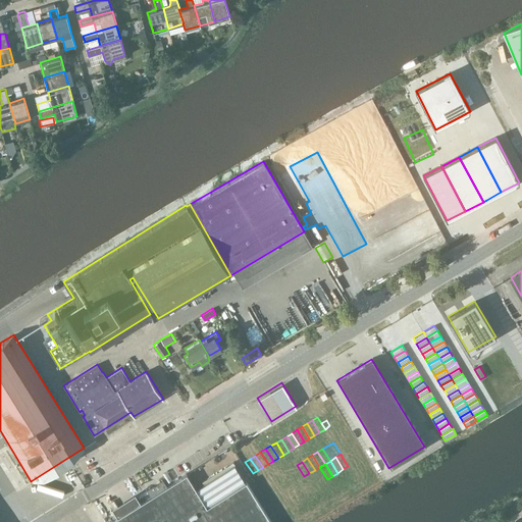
[(270,521),(246,481),(245,482),(233,465),(196,489),(187,474),(166,486),(162,480),(147,489),(151,497),(116,517),(119,521),(270,521)]
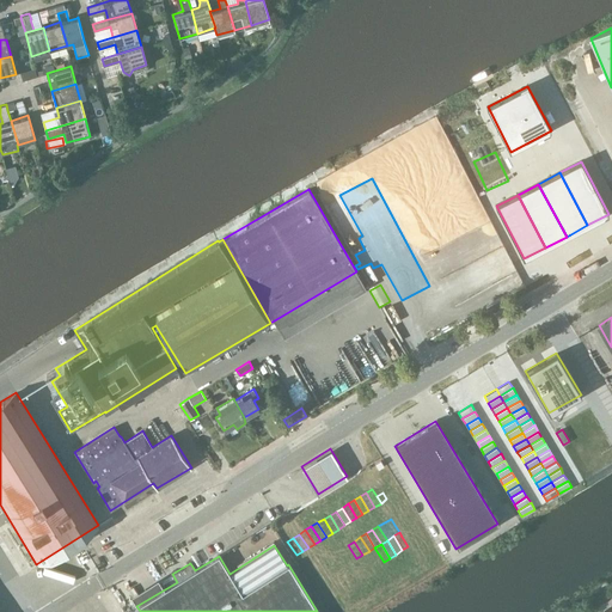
[(348,545),(342,549),(350,562),(356,558),(348,545)]
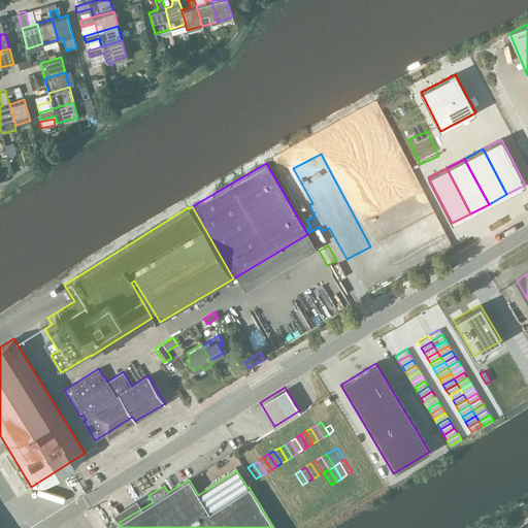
[(323,472),(319,475),(326,488),(331,485),(323,472)]
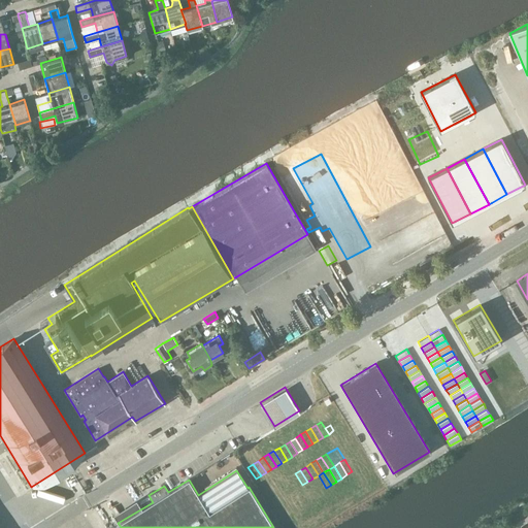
[(295,473),(290,476),(297,489),(302,485),(295,473)]
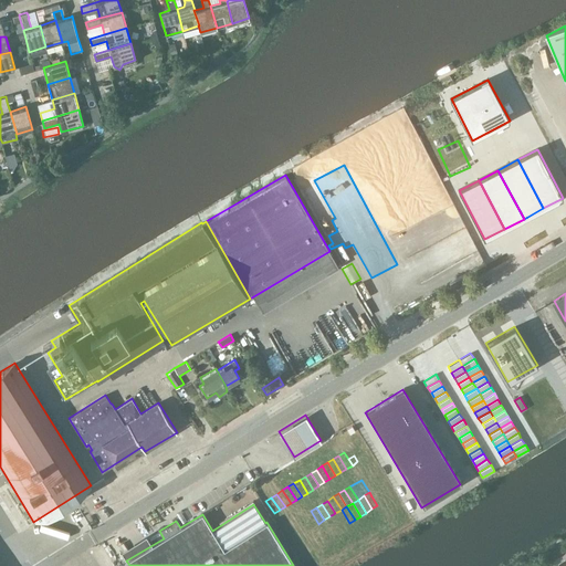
[(342,510),(335,513),(344,526),(349,523),(342,510)]
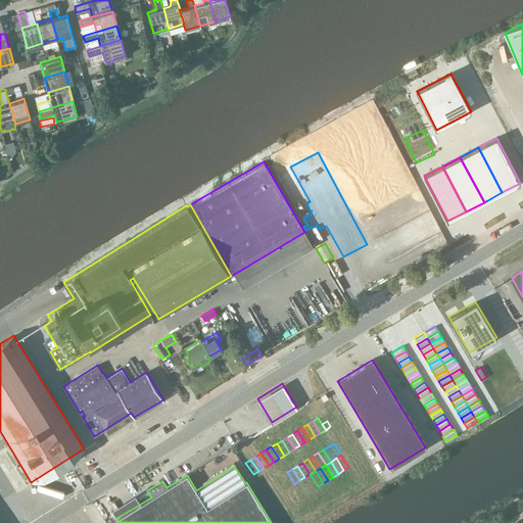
[(287,472),(282,475),(289,487),(294,484),(287,472)]
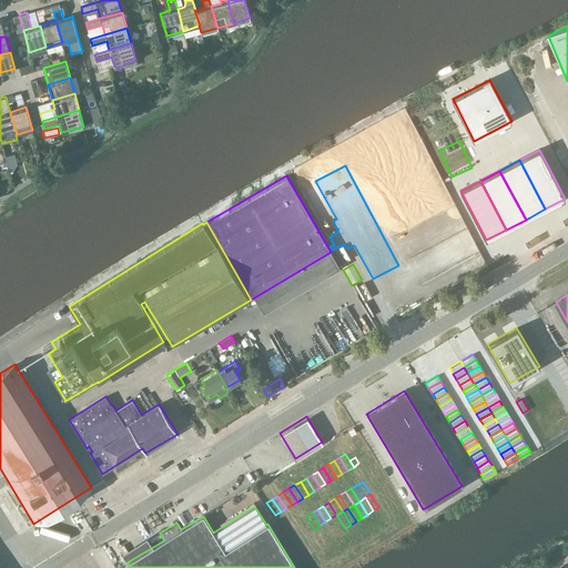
[(401,514),(395,517),(398,523),(404,519),(401,514)]
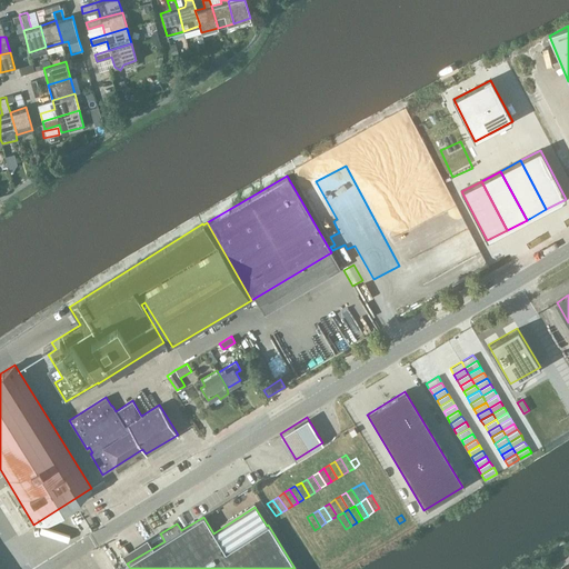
[(337,516),(331,519),(340,532),(346,529),(337,516)]
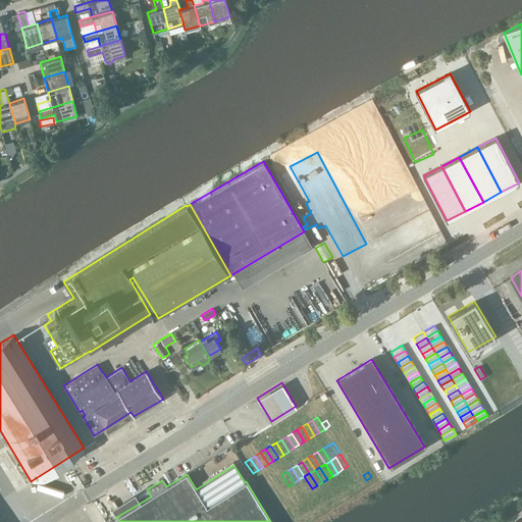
[(281,474),(276,477),(283,489),(289,486),(281,474)]
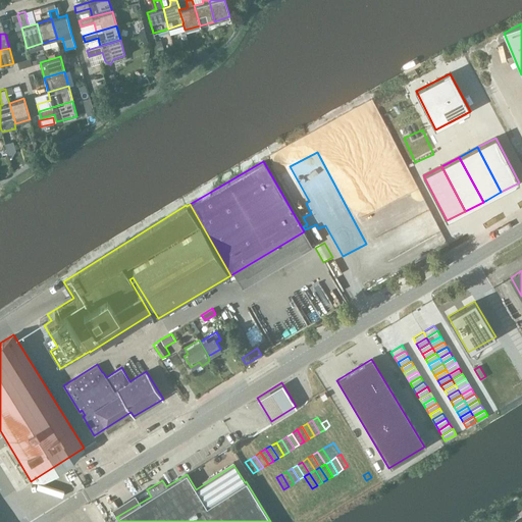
[(363,475),(358,478),(365,490),(370,487),(368,483),(366,480),(363,475)]
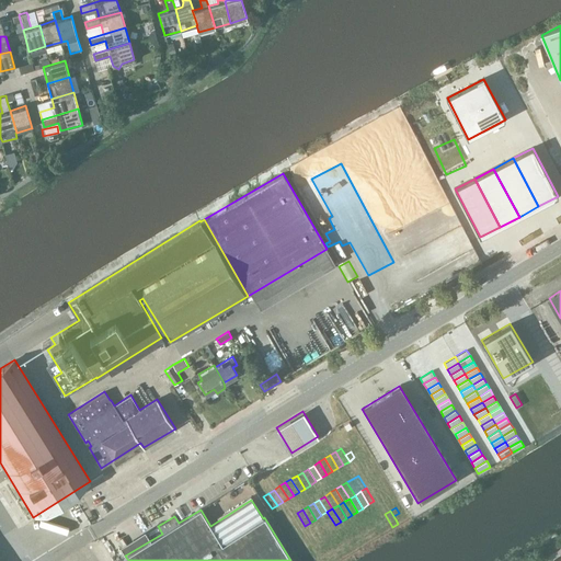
[(327,512),(321,515),(330,528),(335,525),(327,512)]
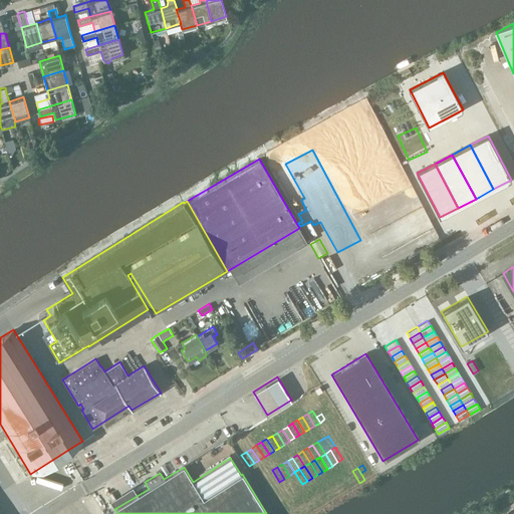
[(272,470),(267,473),(274,485),(279,482),(272,470)]
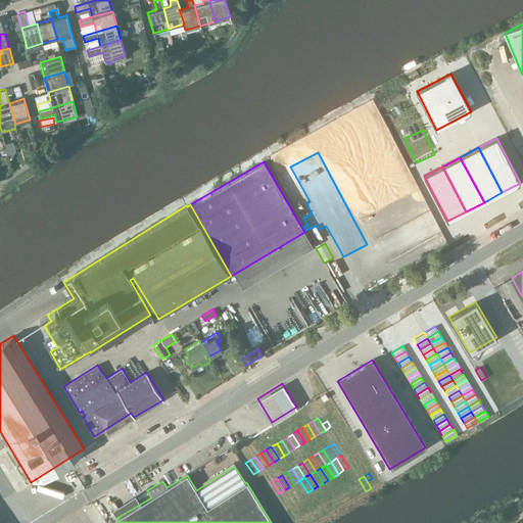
[(359,479),(353,482),(361,494),(366,491),(359,479)]
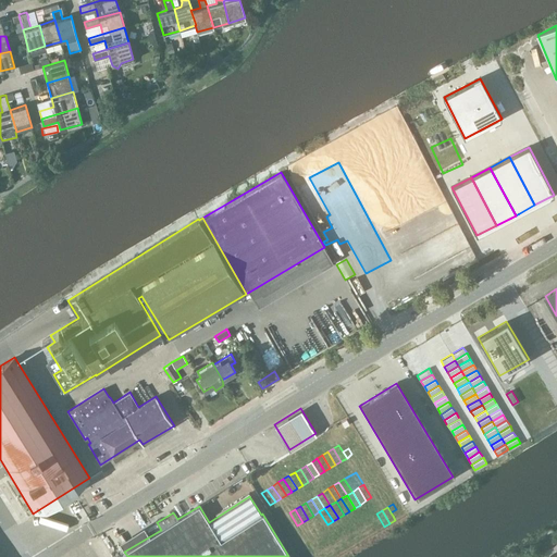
[(319,511),(313,516),(322,528),(327,524),(319,511)]
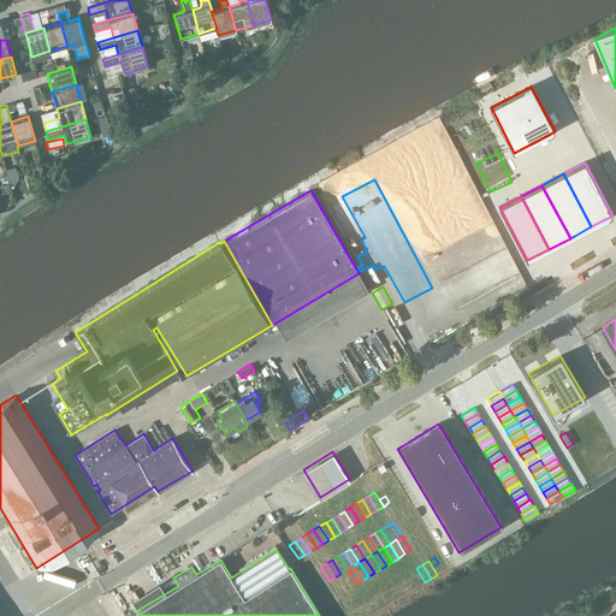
[(320,567),(314,572),(323,585),(329,581),(320,567)]
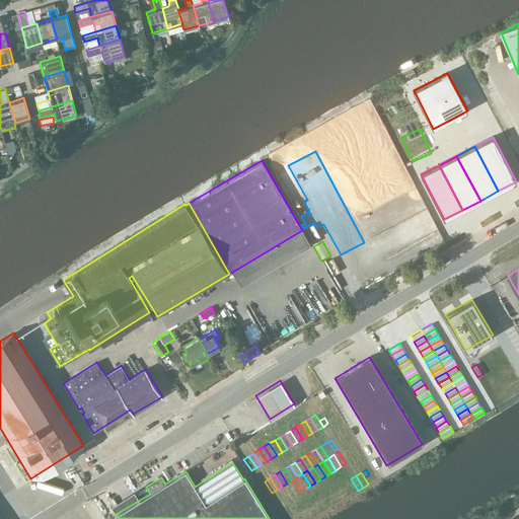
[(351,478),(346,482),(353,494),(358,491),(351,478)]
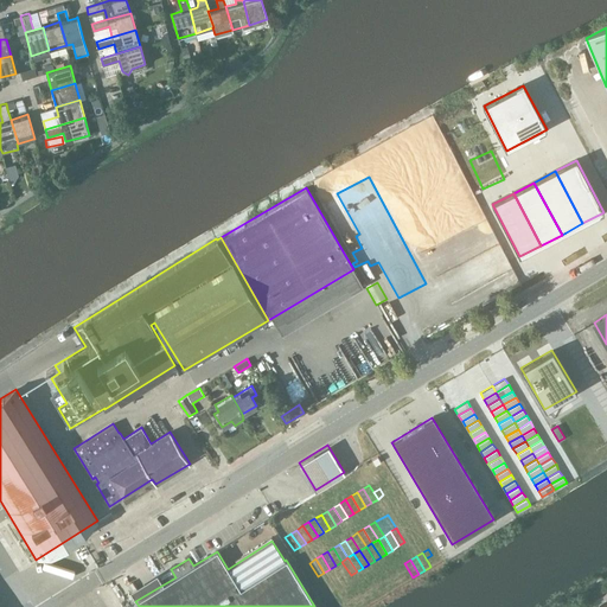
[(342,562),(336,566),(344,580),(351,575),(342,562)]
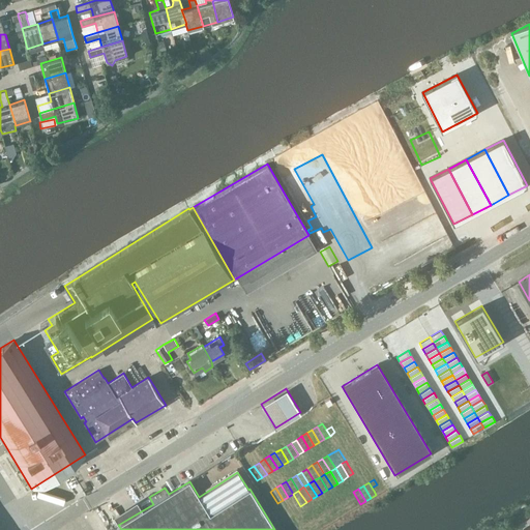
[(353,492),(348,495),(355,507),(360,504),(353,492)]
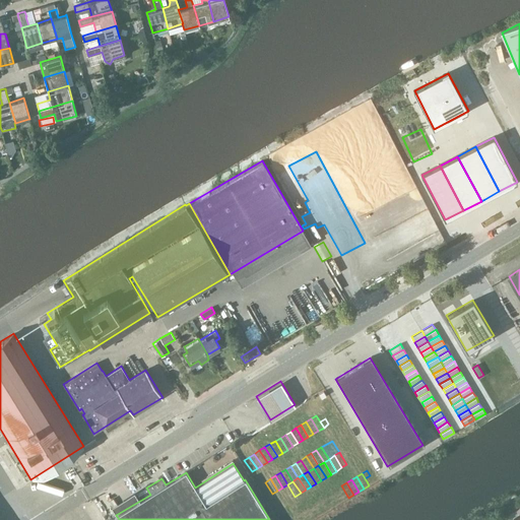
[(287,484),(282,488),(289,500),(295,497),(287,484)]
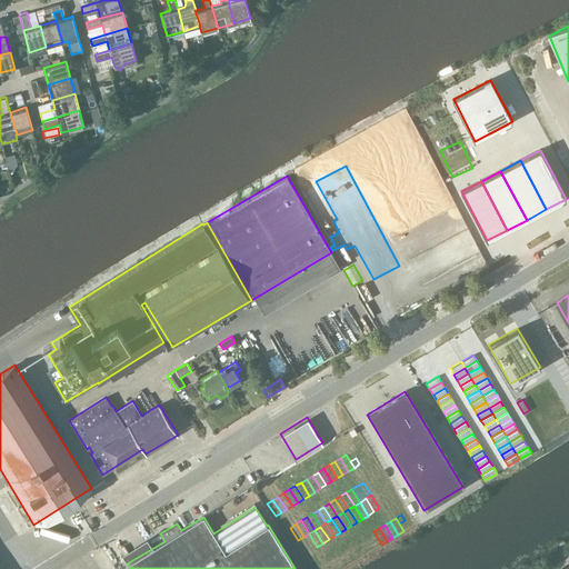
[(373,531),(368,535),(376,548),(381,545),(373,531)]
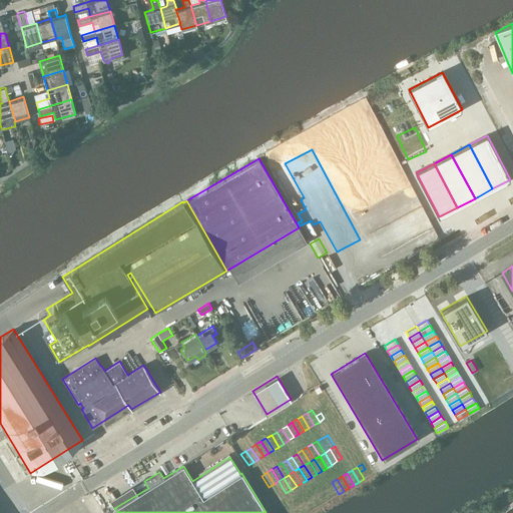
[(279,481),(274,484),(281,496),(286,493),(279,481)]
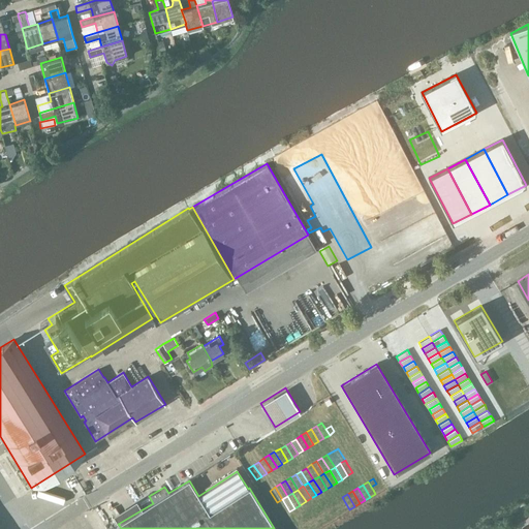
[(342,497),(337,501),(344,512),(349,509),(342,497)]
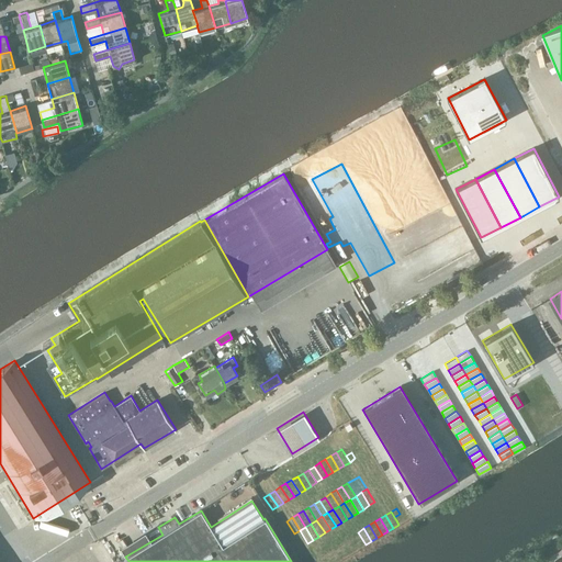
[(300,530),(294,534),(302,547),(307,543),(300,530)]
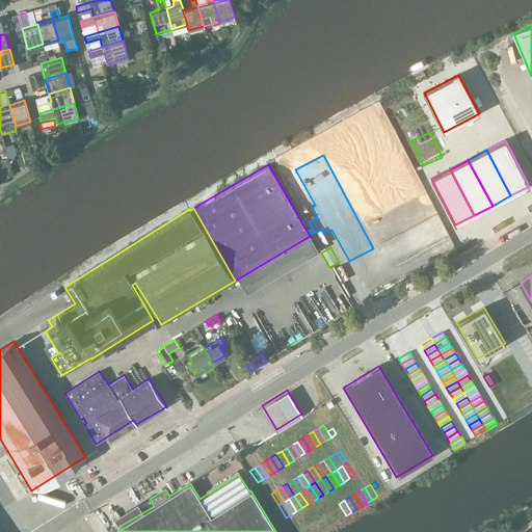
[(339,504),(334,507),(341,519),(346,515),(339,504)]
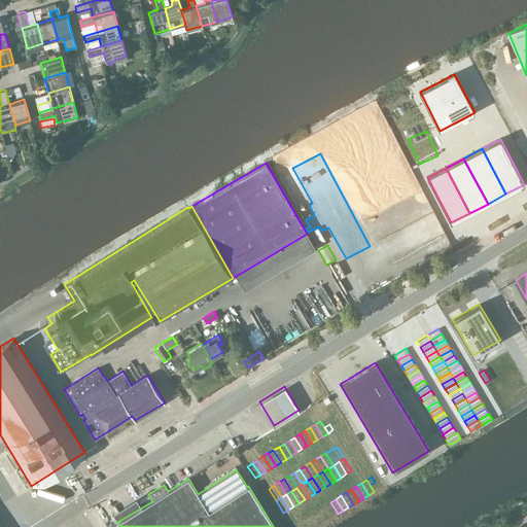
[(330,502),(325,505),(332,518),(338,514),(330,502)]
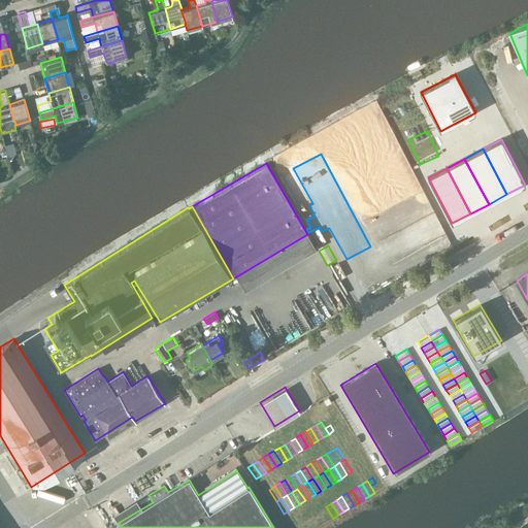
[(326,506),(321,509),(328,522),(333,519),(326,506)]
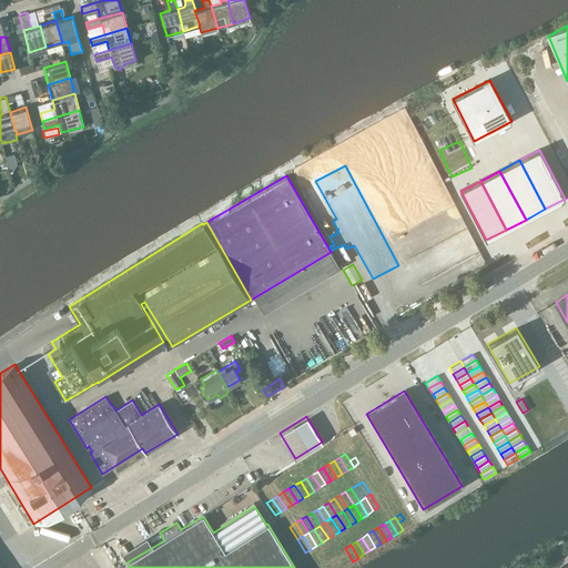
[(345,548),(338,551),(347,565),(353,561),(345,548)]
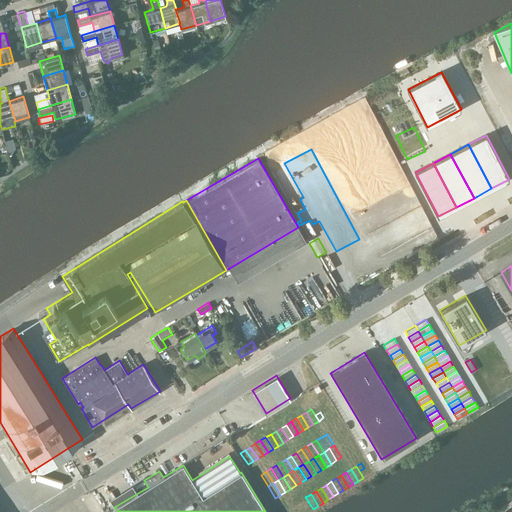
[(305,497),(301,500),(308,511),(313,509),(305,497)]
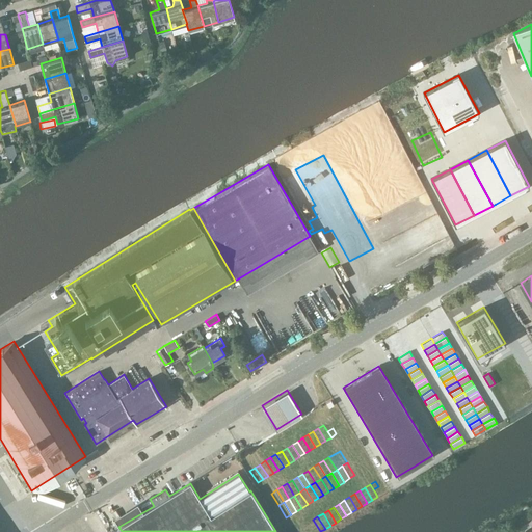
[(313,520),(307,523),(312,531),(319,531),(320,531),(313,520)]
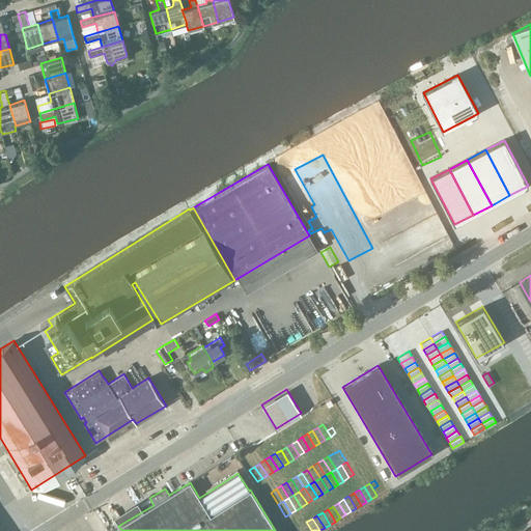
[(311,530),(306,522),(301,526),(304,530),(311,530)]
